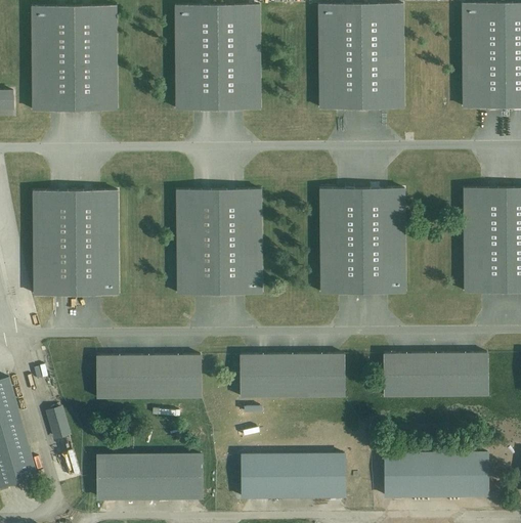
[(520,0),(460,0),(461,102),(520,101),(520,0)]
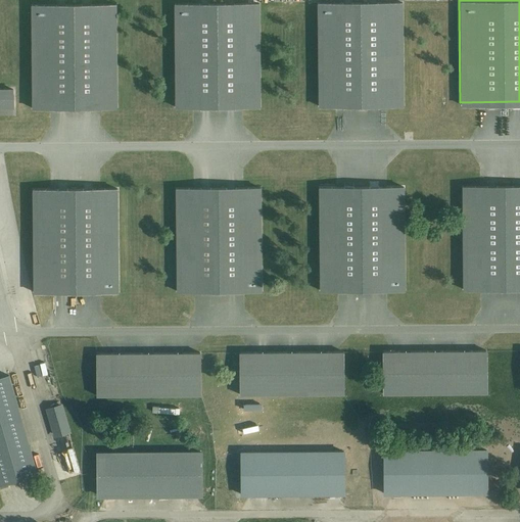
[(400,5),(318,6),(319,107),(402,107),(400,5)]
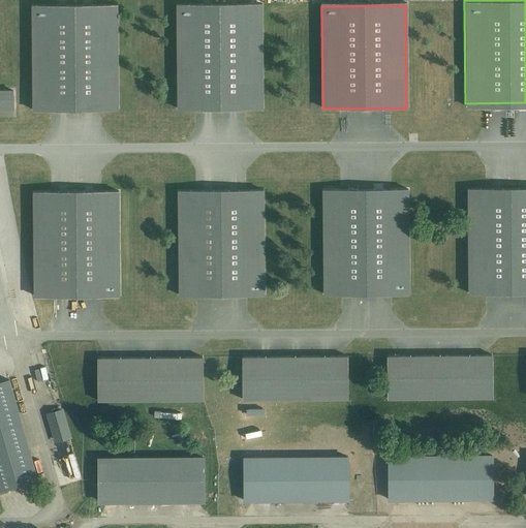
[(116,7),(30,8),(31,113),(117,112),(116,7)]
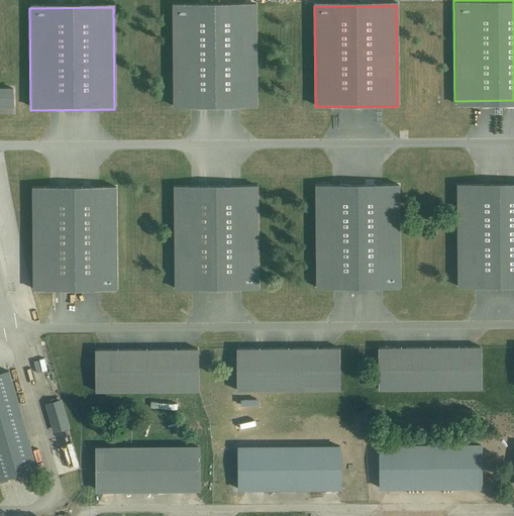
[(254,7),(173,8),(174,108),(255,108),(254,7)]
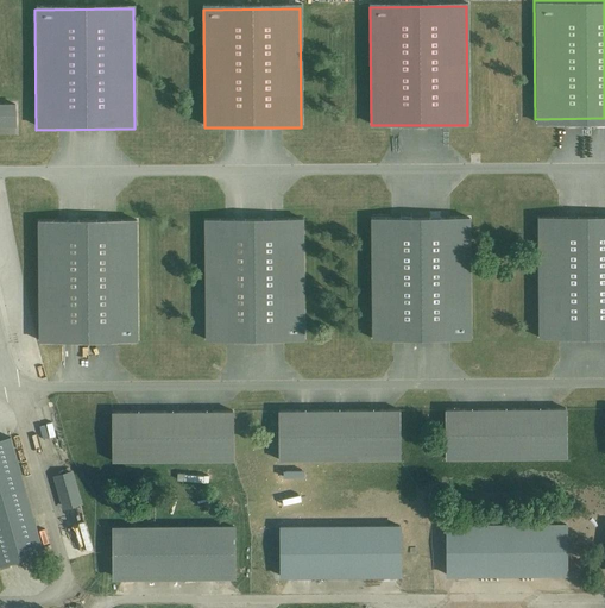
[(0,127),(13,127),(14,107),(0,107),(0,127)]
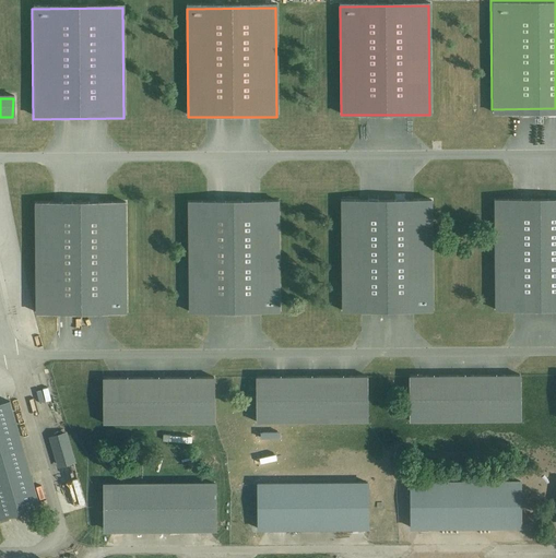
[(555,198),(494,199),(495,308),(555,307),(555,198)]
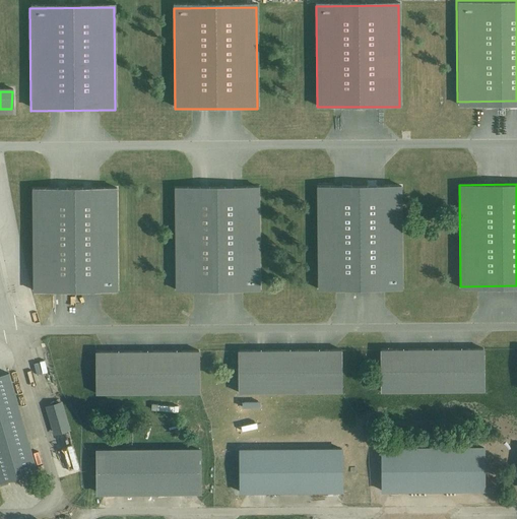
[(258,186),(176,187),(177,288),(259,287),(258,186)]
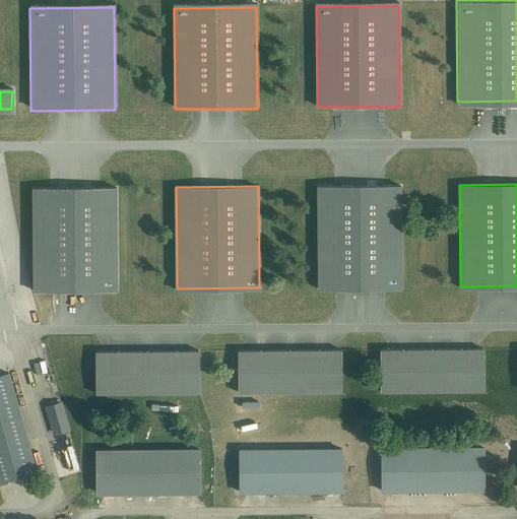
[(401,187),(316,188),(317,289),(402,289),(401,187)]
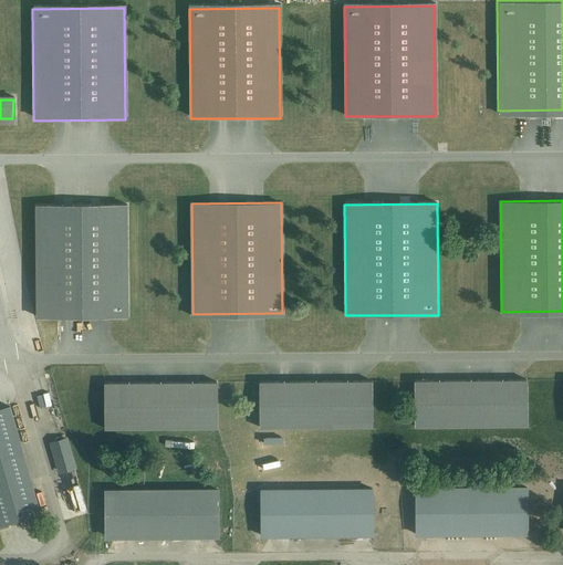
[(125,207),(35,208),(37,318),(126,317),(125,207)]
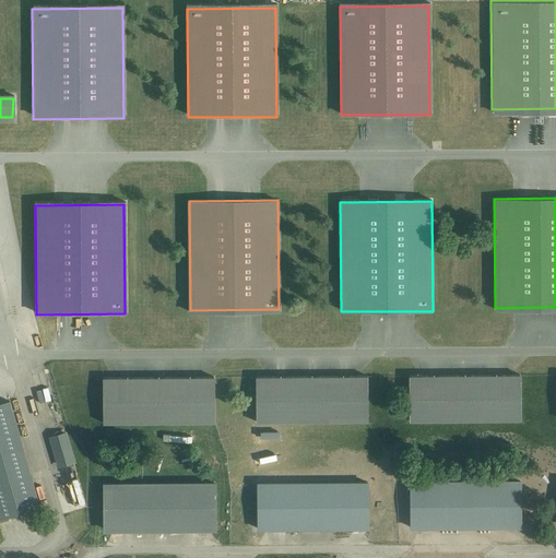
[(366,422),(366,376),(256,376),(257,423),(366,422)]
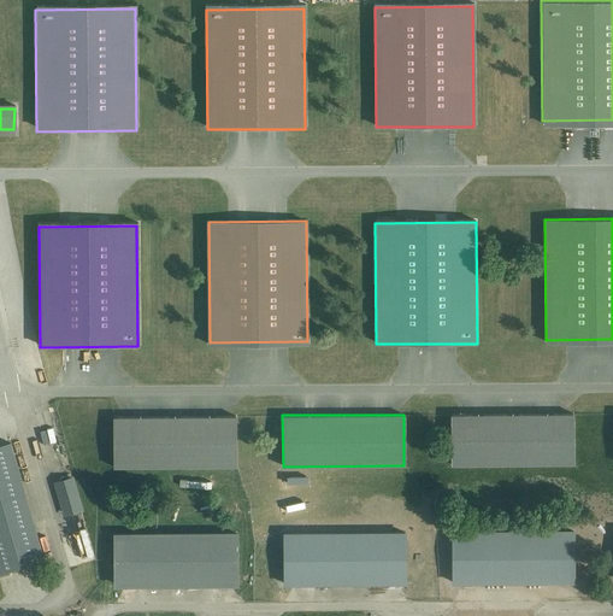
[(570,468),(570,416),(449,417),(449,468),(570,468)]
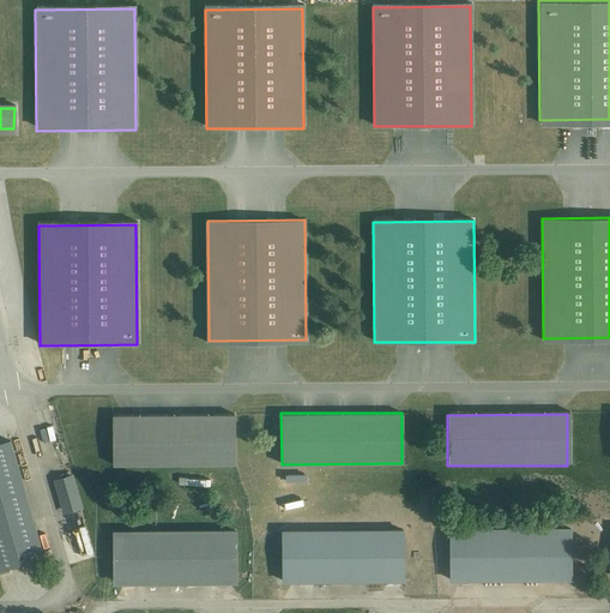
[(235,466),(234,415),(114,415),(114,467),(235,466)]
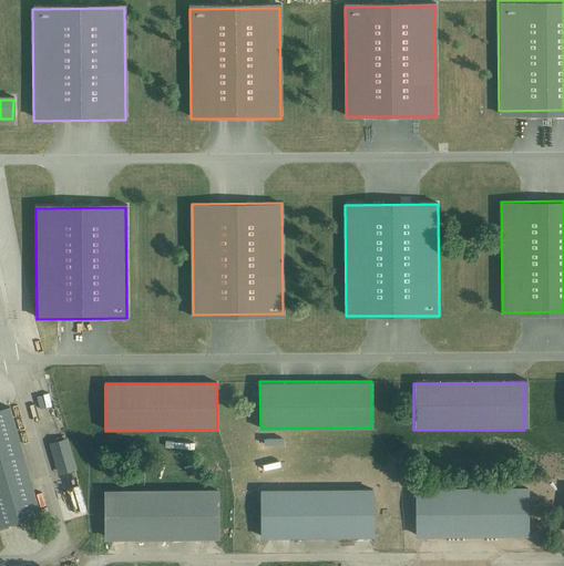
[(0,527),(43,516),(12,409),(0,412),(0,527)]
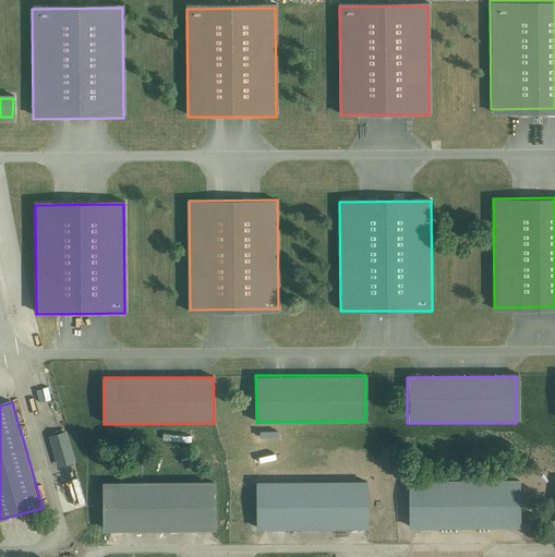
[(73,459),(64,433),(50,437),(58,464),(73,459)]
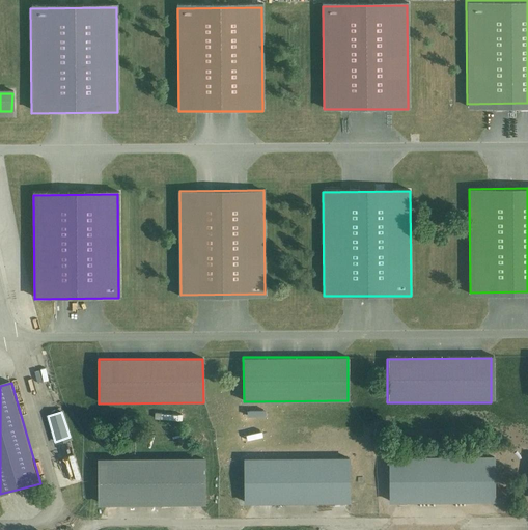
[(493,502),(493,458),(389,458),(389,503),(493,502)]
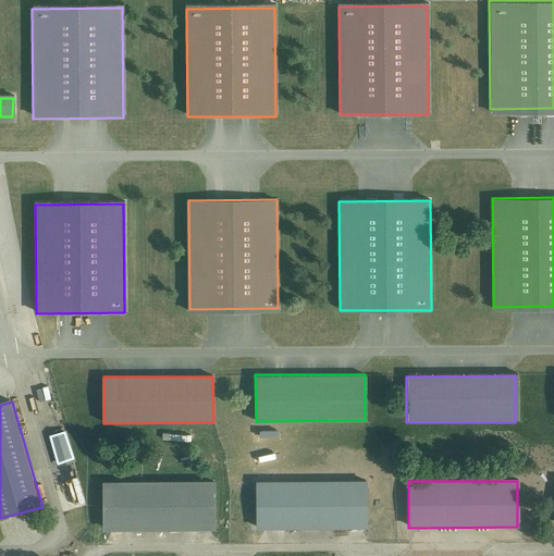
[(212,528),(212,482),(103,482),(103,529),(212,528)]
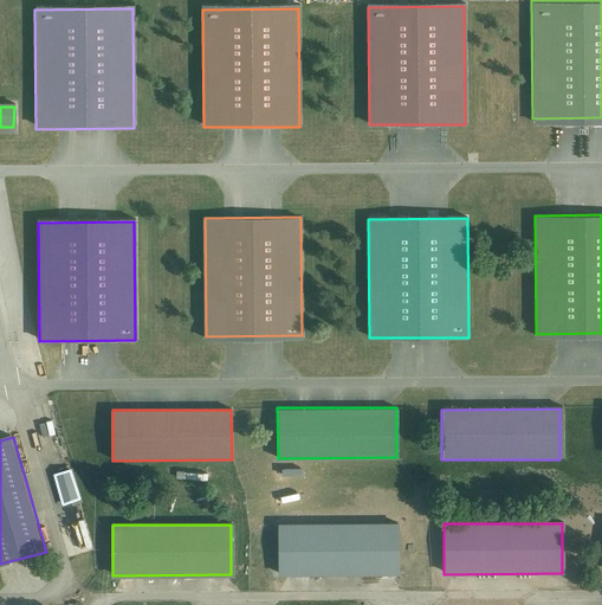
[(396,577),(395,526),(277,527),(277,577),(396,577)]
